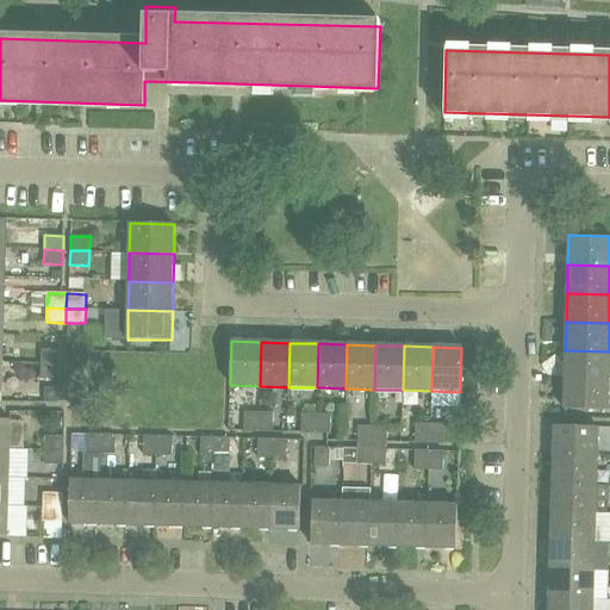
[(42,349),(41,363),(58,365),(60,350),(42,349)]
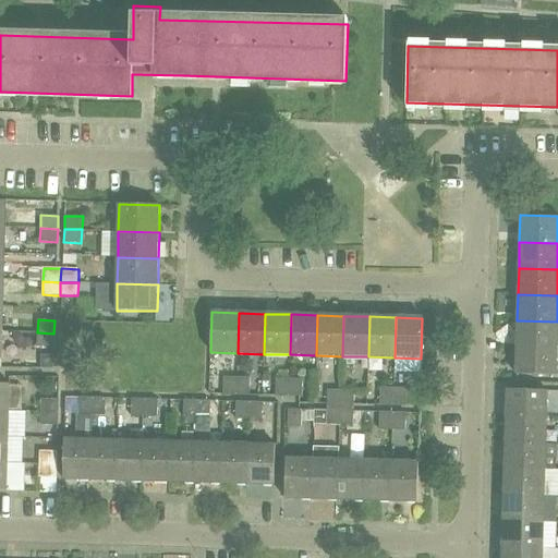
[(557,348),(557,322),(517,320),(517,347),(557,348)]
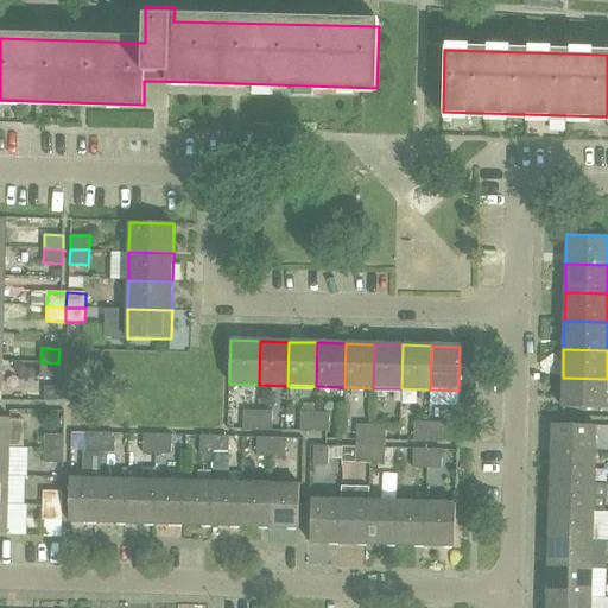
[(58,378),(58,363),(40,362),(40,378),(58,378)]
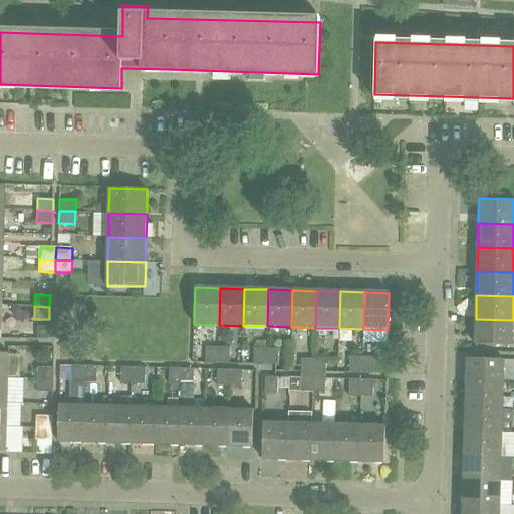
[(513,320),(476,319),(475,344),(512,345),(513,320)]
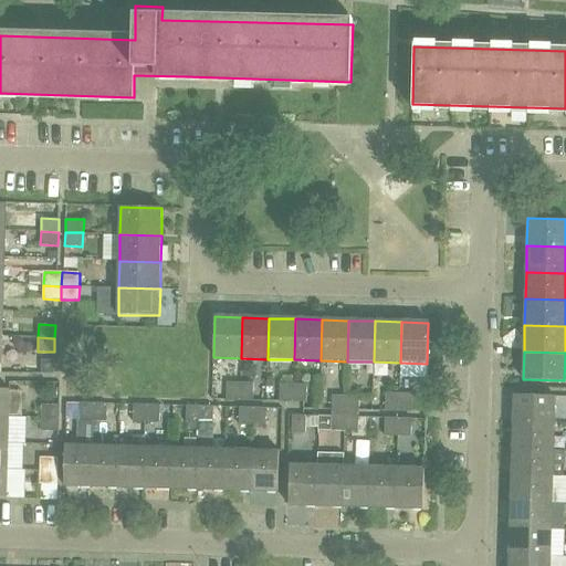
[(227,381),(227,399),(240,400),(241,383),(227,381)]
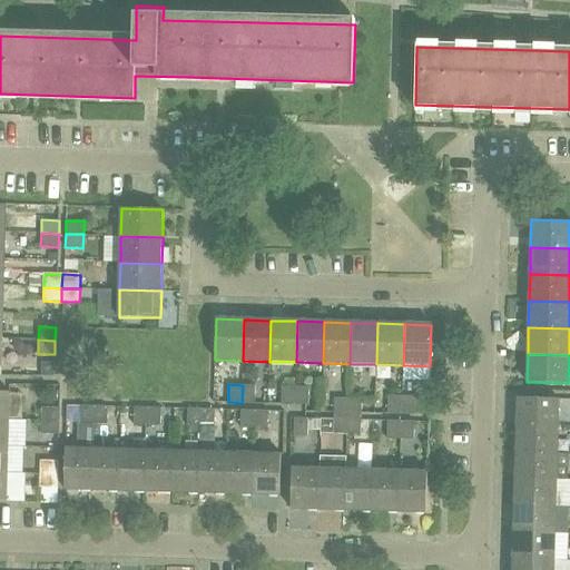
[(256,385),(243,385),(242,403),(256,403),(256,385)]
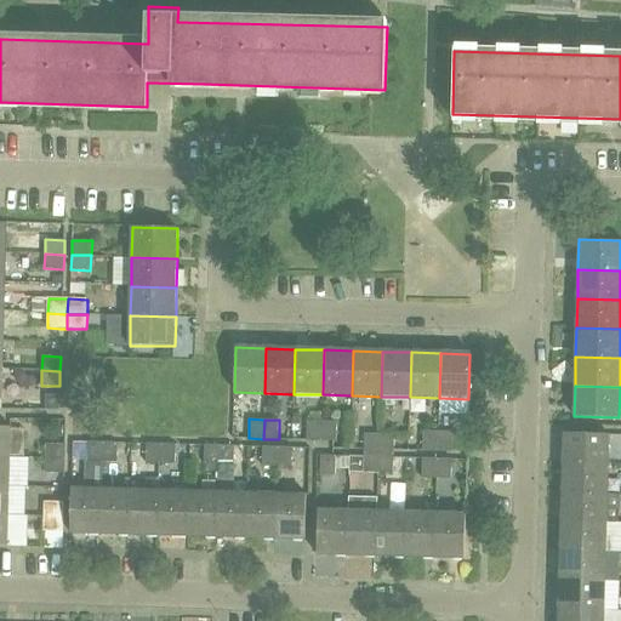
[(307,421),(307,440),(322,440),(322,421),(307,421)]
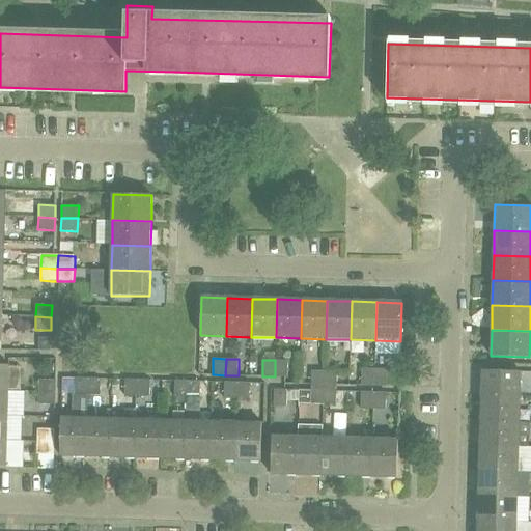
[(275,360),(275,376),(287,376),(288,360),(275,360)]
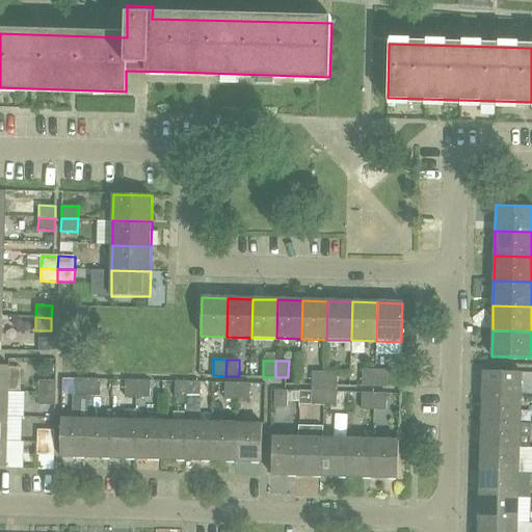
[(0,366),(0,392),(8,393),(8,367),(0,366)]
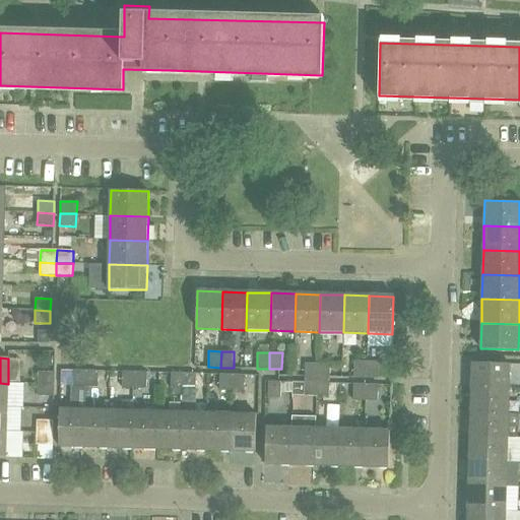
[(353,378),(360,378),(366,379),(367,362),(354,362),(353,378)]
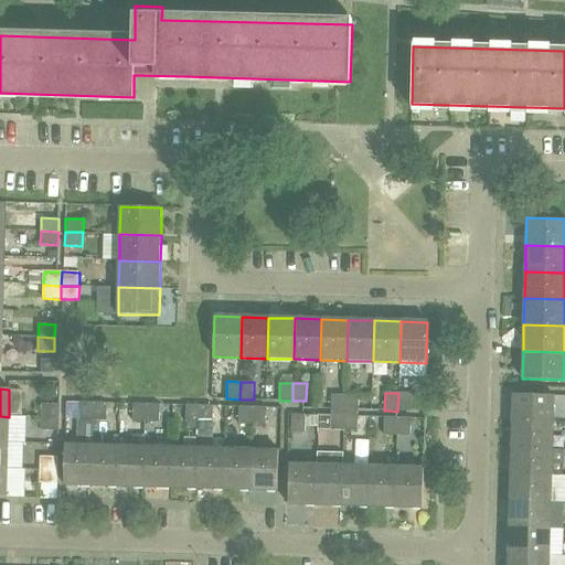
[(398,393),(397,412),(412,412),(412,393),(398,393)]
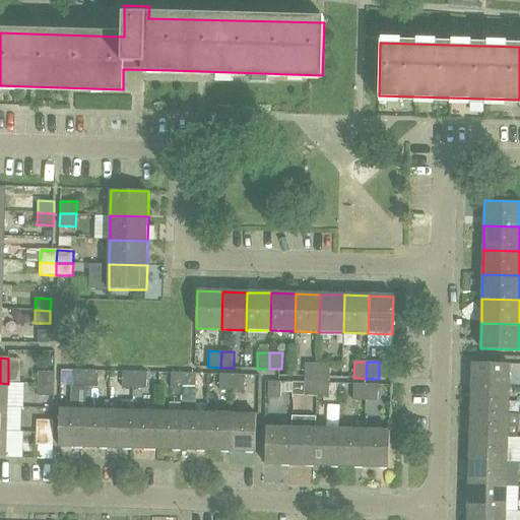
[(318,380),(318,364),(306,364),(305,375),(305,380),(318,380)]
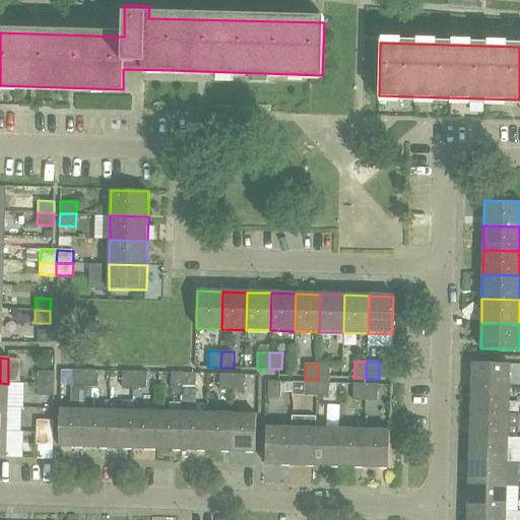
[(318,380),(330,381),(330,378),(330,365),(318,364),(318,380)]
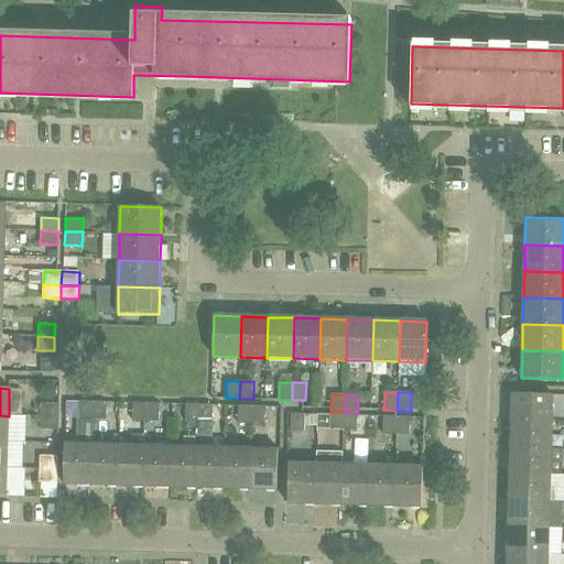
[(512,394),(511,421),(552,422),(553,394),(512,394)]
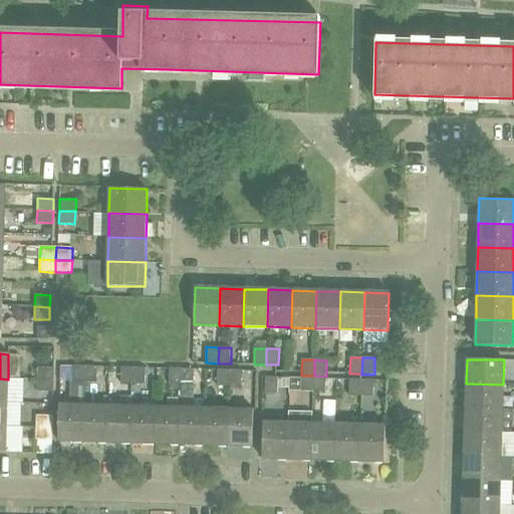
[(38,366),(37,378),(54,379),(54,366),(38,366)]
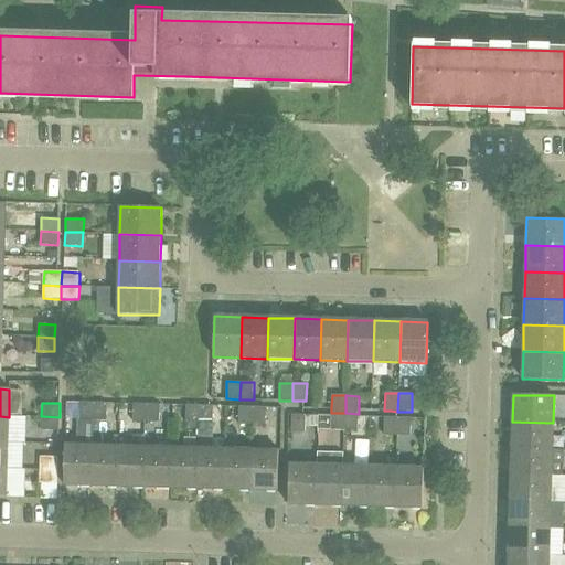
[(80,420),(94,420),(94,403),(80,403),(80,420)]
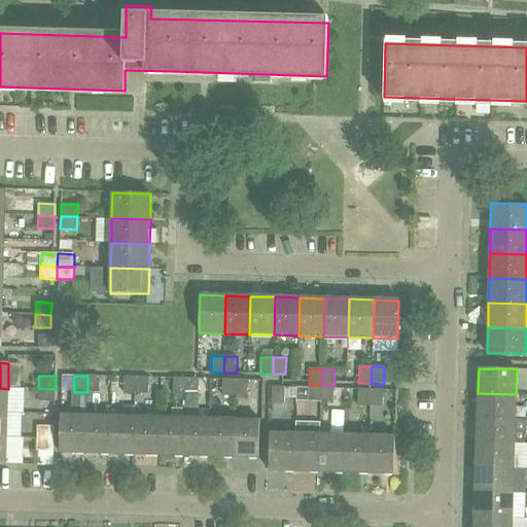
[(100,393),(101,377),(88,376),(88,392),(100,393)]
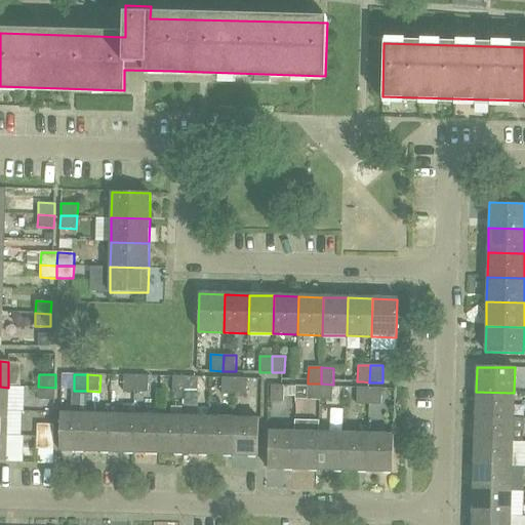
[(136,393),(136,376),(124,375),(123,392),(136,393)]
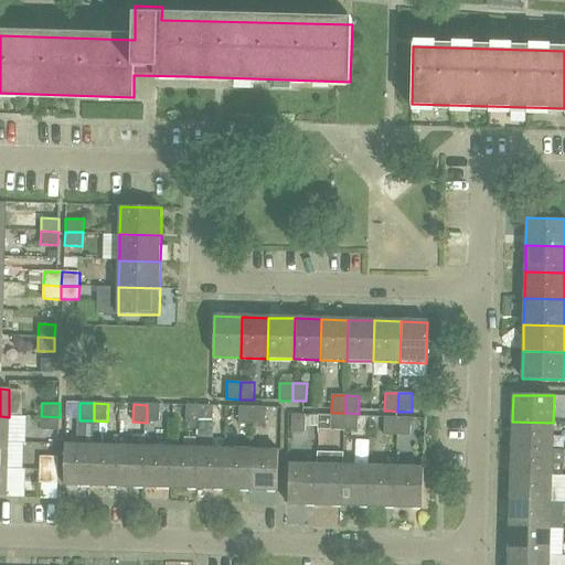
[(160,423),(161,405),(147,405),(147,423),(160,423)]
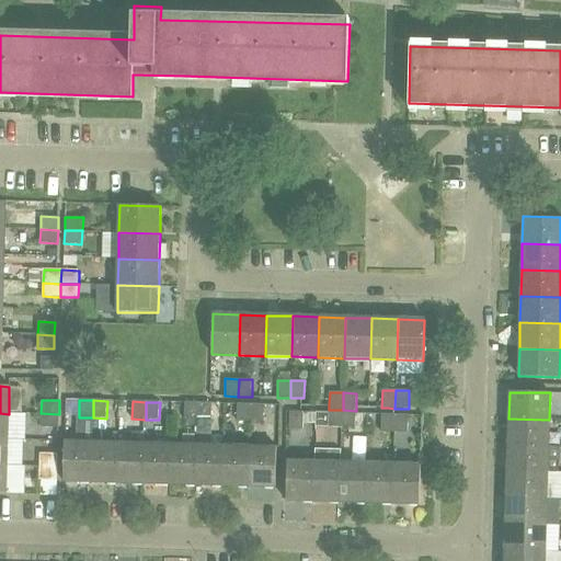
[(184,420),(198,421),(198,403),(185,403),(184,420)]
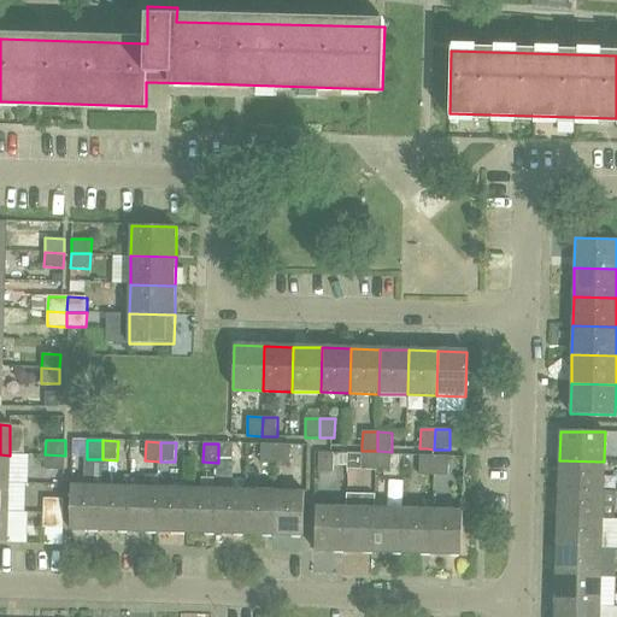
[(233,444),(218,444),(218,463),(233,463),(233,444)]
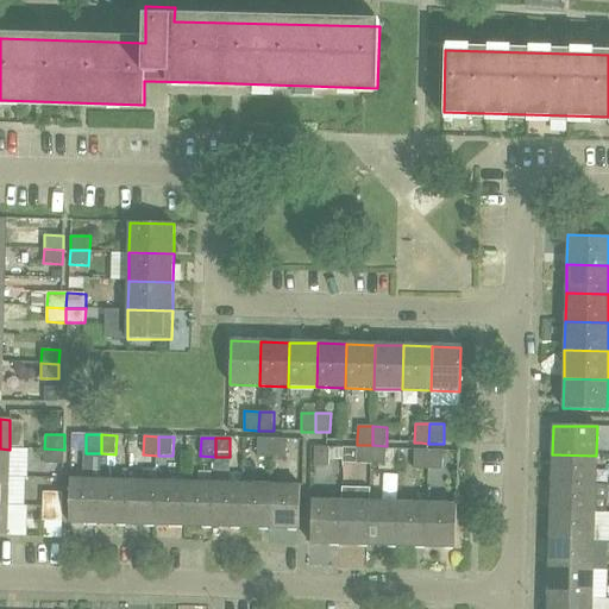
[(272,439),(257,439),(257,457),(271,457),(272,439)]
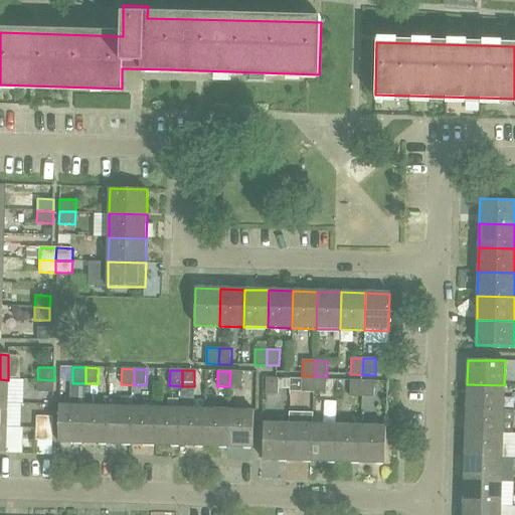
[(242,372),(230,371),(229,386),(242,387),(242,372)]
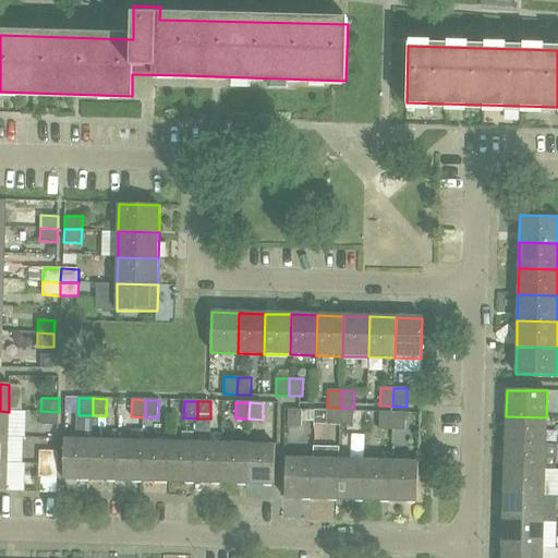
[(327,408),(327,411),(314,410),(314,425),(340,425),(341,408),(327,408)]
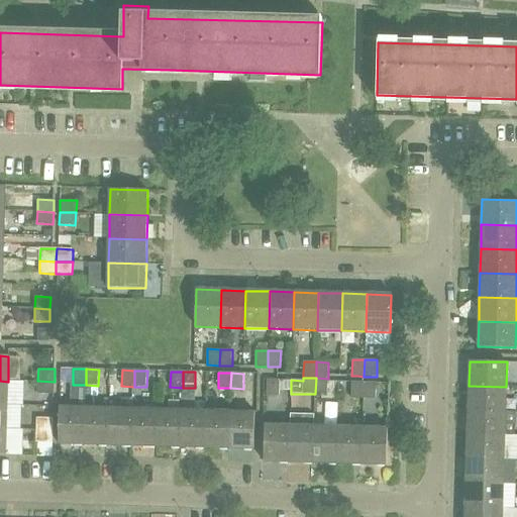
[(316,378),(315,394),(327,395),(328,382),(328,379),(316,378)]
